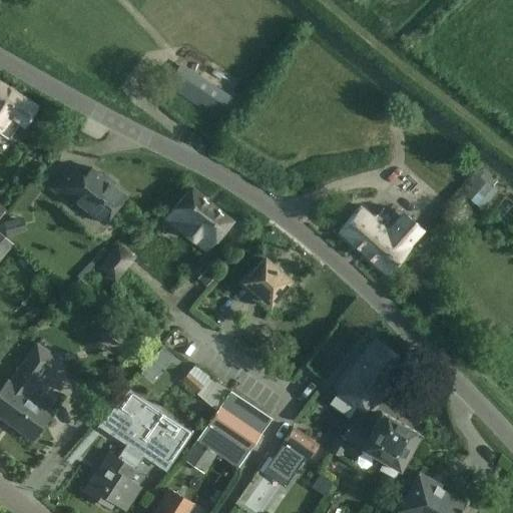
[(180,63),(165,87),(222,125),(238,101),(180,63)]
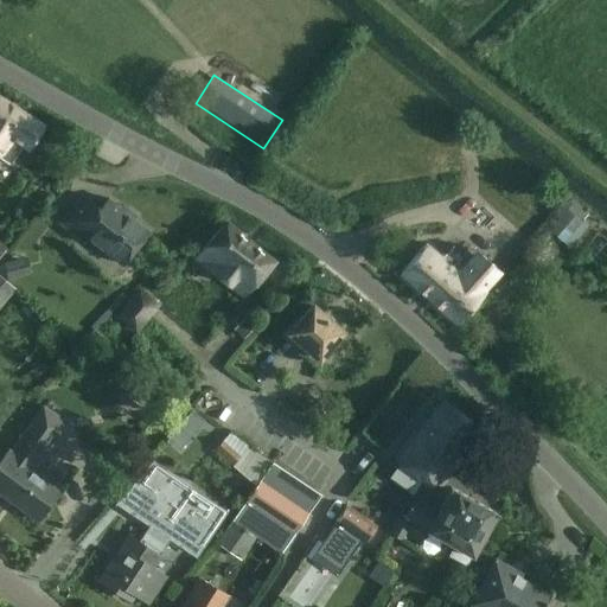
[(0,97),(0,157),(10,164),(21,145),(29,149),(44,127),(0,97)]
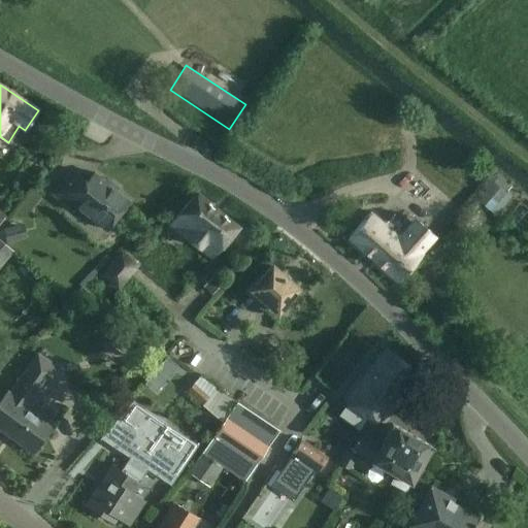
[(71,169),(59,186),(52,194),(69,207),(72,202),(106,230),(129,201),(94,173),(87,182),(71,169)]
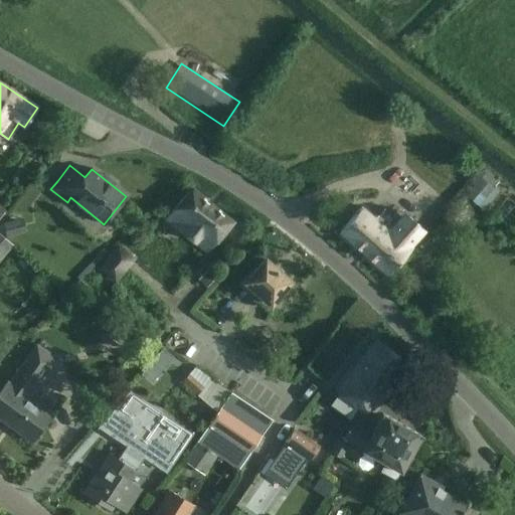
[(493,189),(481,179),(468,195),(479,206),(493,189)]
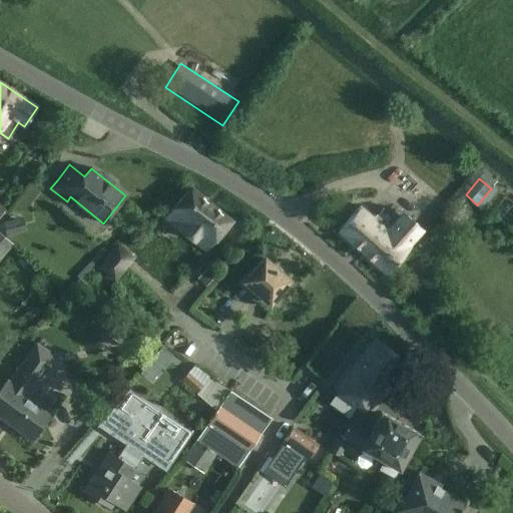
[(191,188),(178,203),(166,218),(206,251),(231,220),(191,188)]
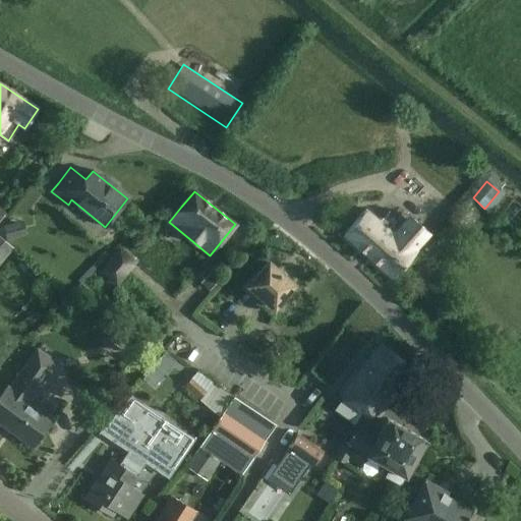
[(381,223),(365,211),(344,235),(391,277),(415,249),(428,233),(409,217),(395,232),(383,221),(381,223)]
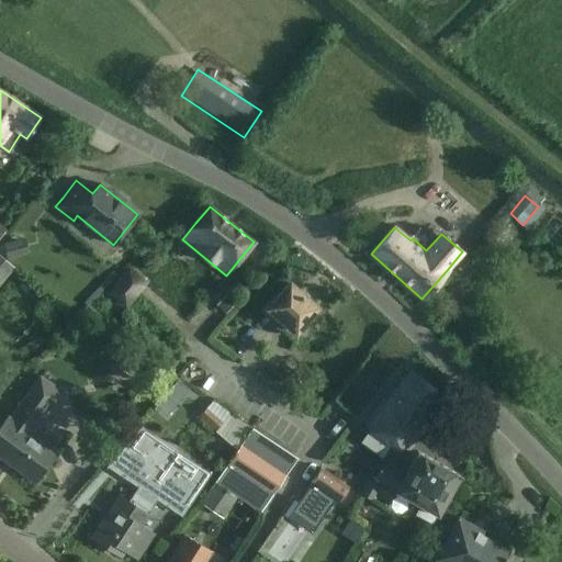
[(7,259),(29,254),(25,238),(2,244),(7,259)]
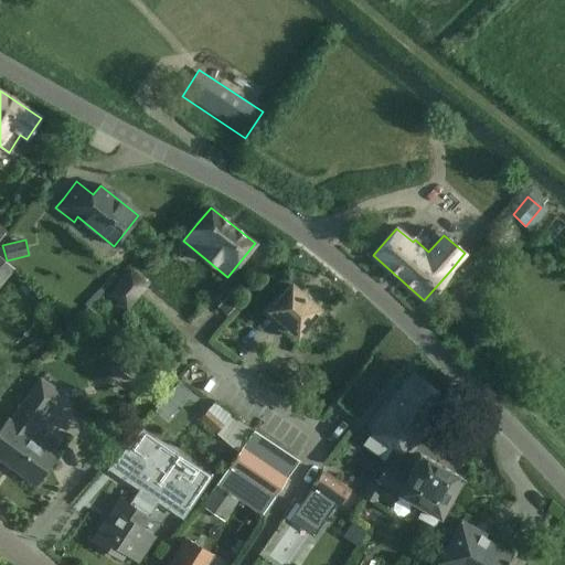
[(0,257),(0,285),(13,269),(0,257)]
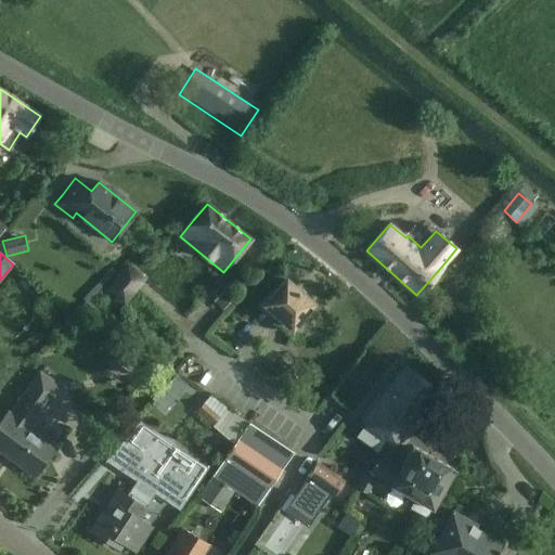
[(108,288),(125,301),(144,279),(128,266),(108,288)]
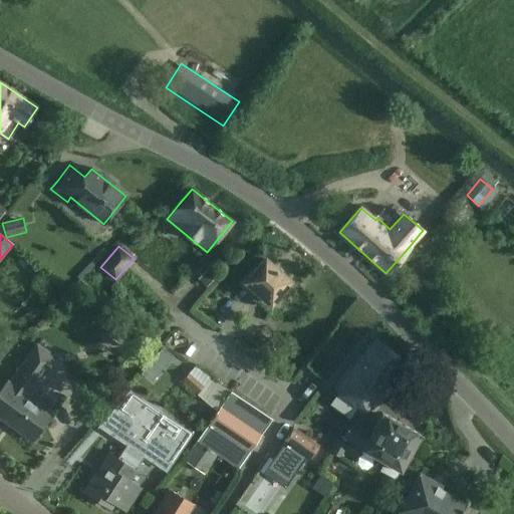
[(264,259),(251,274),(245,281),(270,303),(289,281),(264,259)]
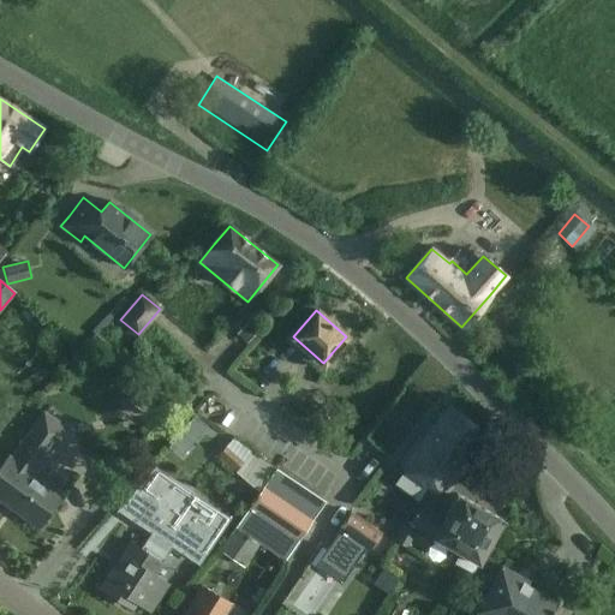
[(258,330),(248,322),(238,334),(248,344),(258,330)]
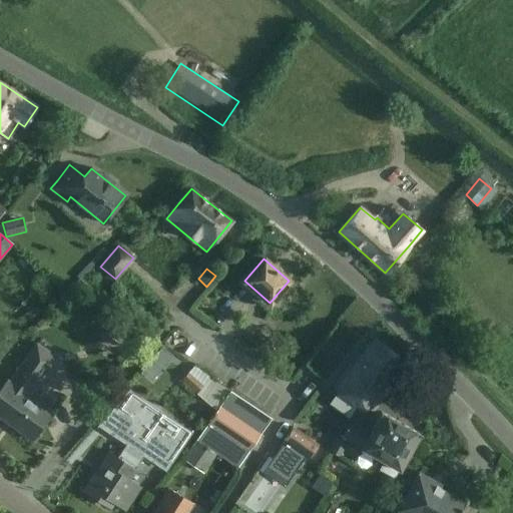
[(278,349),(284,341),(278,336),(272,344),(278,349)]
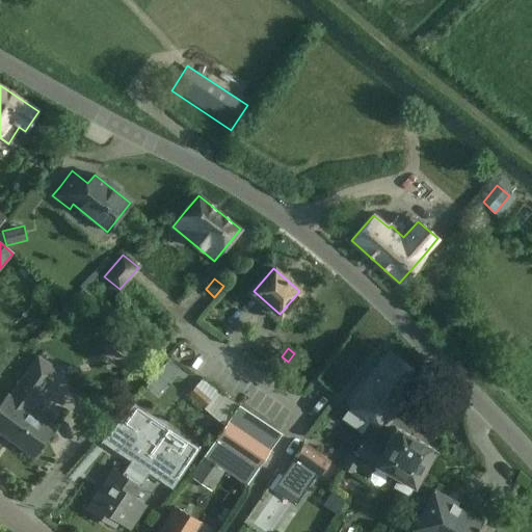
[(349,402),(367,416),(382,429),(422,378),(390,351),(349,402)]
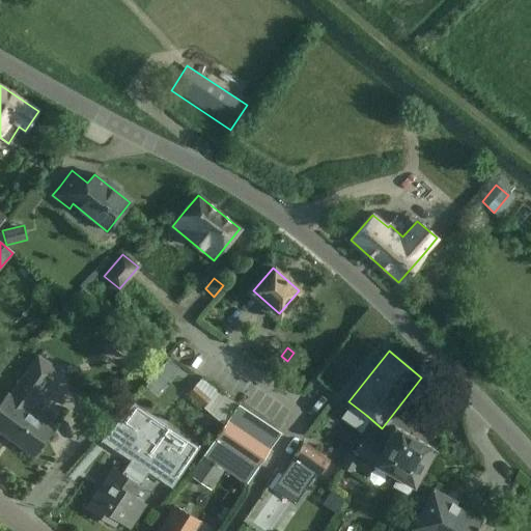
[(7,394),(0,403),(0,431),(32,455),(53,427),(29,410),(58,370),(37,356),(9,395),(7,394)]
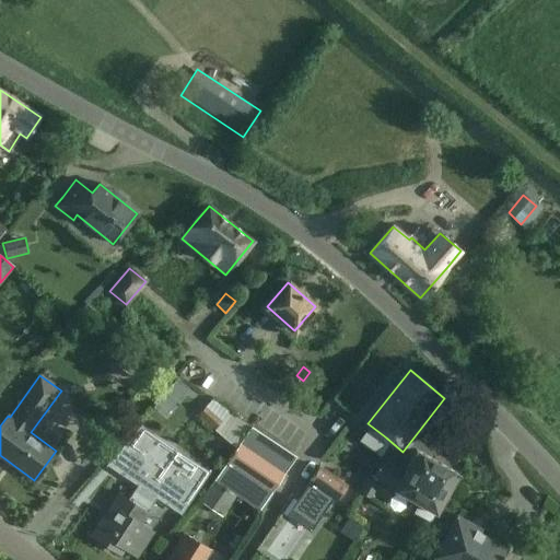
[(252,428),(211,400),(198,416),(236,448),(252,428)]
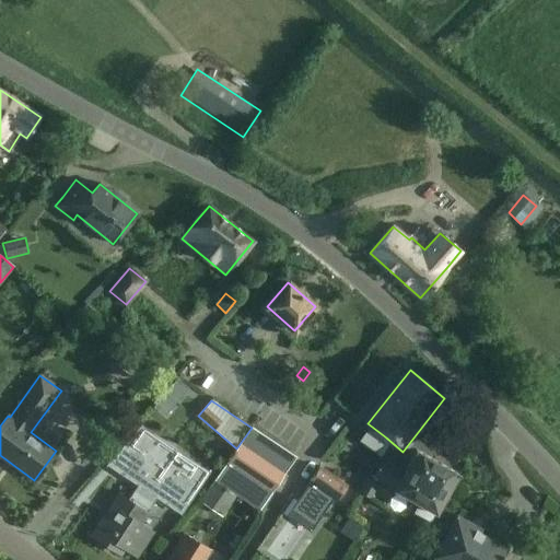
[(112,461),(125,469),(121,475),(138,486),(128,500),(119,494),(92,535),(120,553),(124,548),(137,557),(153,532),(140,523),(156,498),(165,504),(166,502),(181,512),(189,499),(191,500),(210,471),(142,427),(143,426),(141,424),(106,465),(108,466),(112,461)]
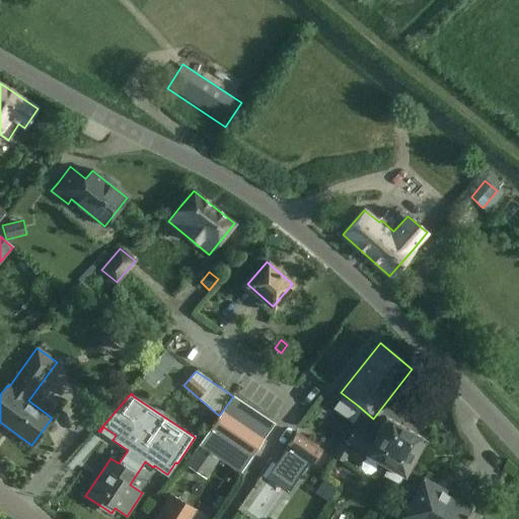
[(187,465),(195,470),(206,478),(219,459),(240,473),(264,440),(262,438),(272,423),(233,396),(219,416),(187,465)]
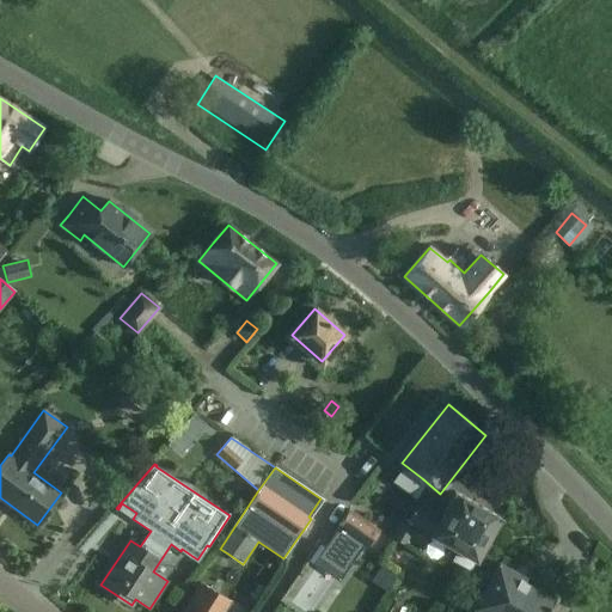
[(420,502),(409,520),(432,533),(430,534),(458,550),(452,558),(469,568),(473,560),(476,562),(501,518),(454,493),(441,514),(420,502)]
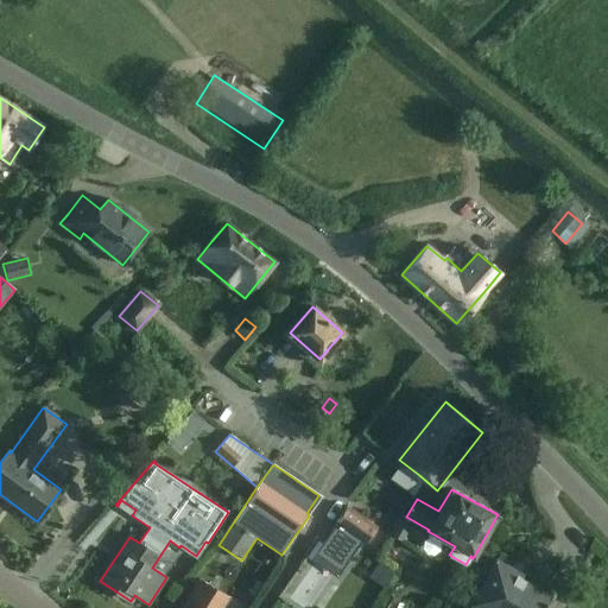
[(318,539),(305,557),(311,561),(317,552),(342,570),(352,555),(362,540),(366,543),(367,543),(378,527),(347,506),(336,523),(323,540),(323,543),(318,539)]
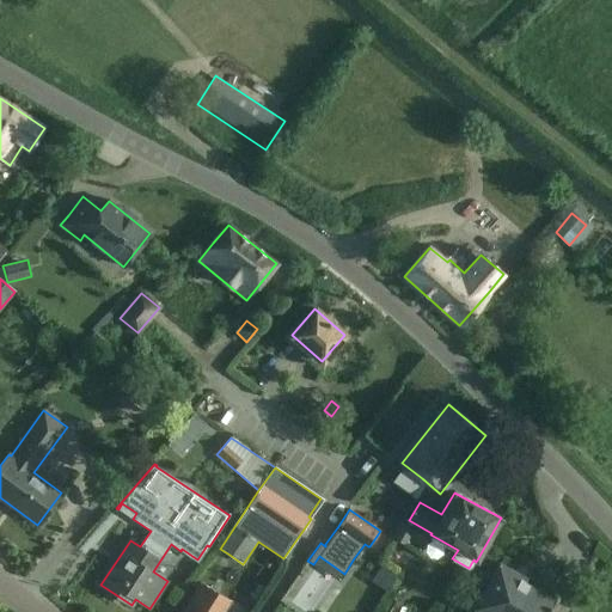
[(405,545),(414,530),(403,524),(393,538),(405,545)]
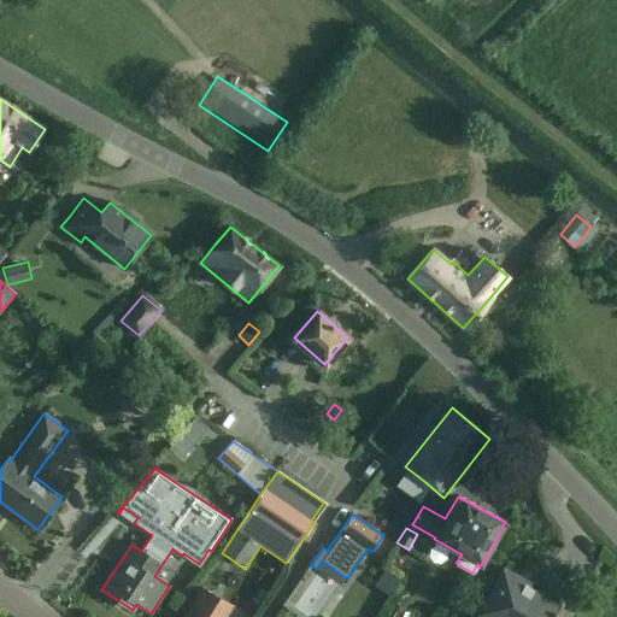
[(503,566),(491,588),(477,613),(483,616),(551,616),(559,604),(528,587),(530,582),(503,566)]
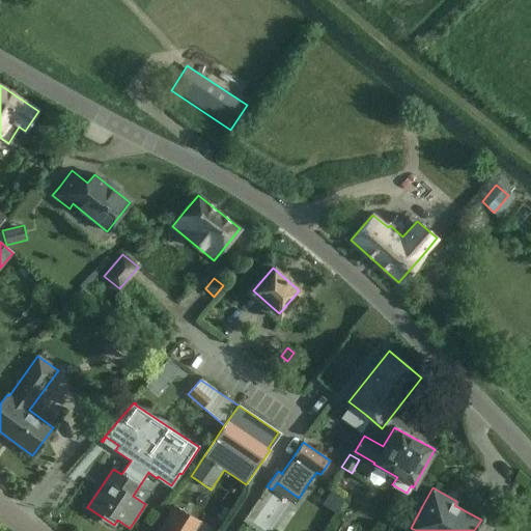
[(183,516),(171,509),(164,521),(166,522),(160,530),(183,530),(176,527),(183,516)]
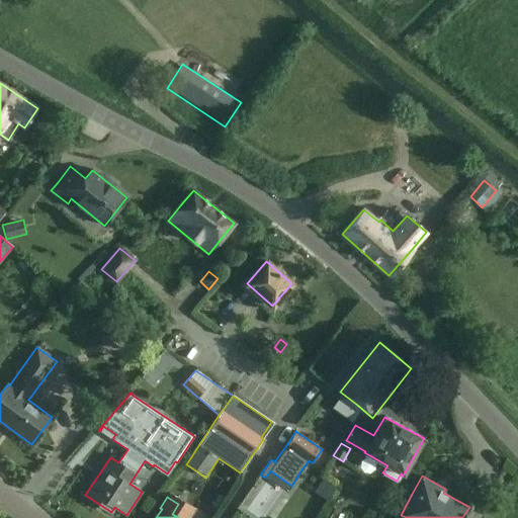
[(383,505),(378,514),(385,517),(391,509),(383,505)]
